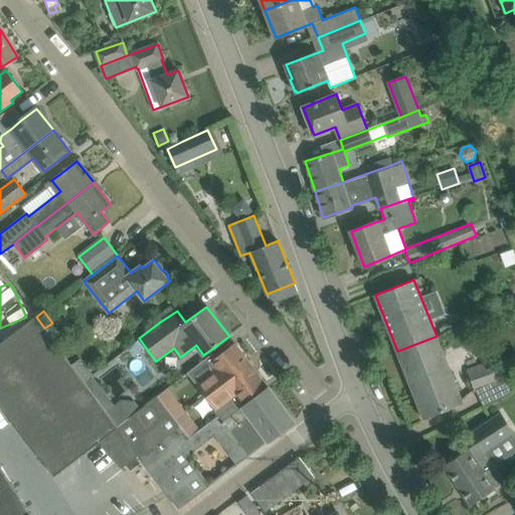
[(54,476),(102,440),(102,439),(117,426),(83,382),(44,328),(36,317),(0,344),(0,402),(20,431),(19,431),(54,476)]
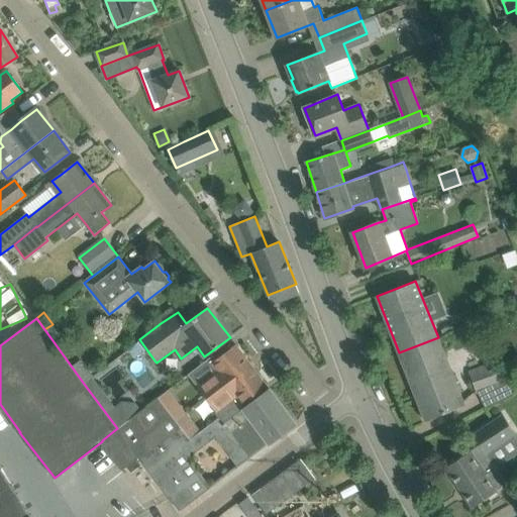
[(438,337),(399,352),(426,420),(444,413),(464,405),(438,337)]
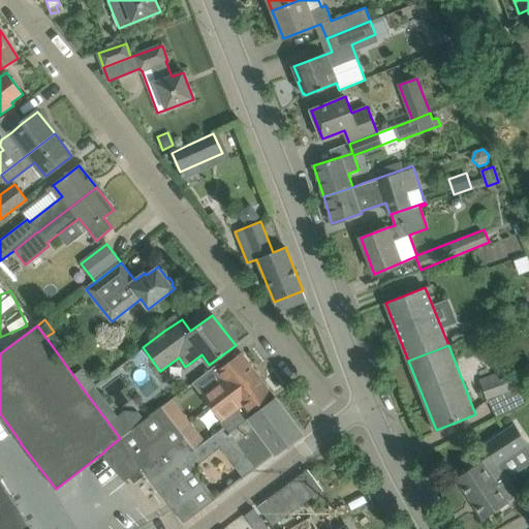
[(205,398),(212,407),(257,373),(241,352),(224,365),(216,371),(221,378),(200,393),(205,398)]
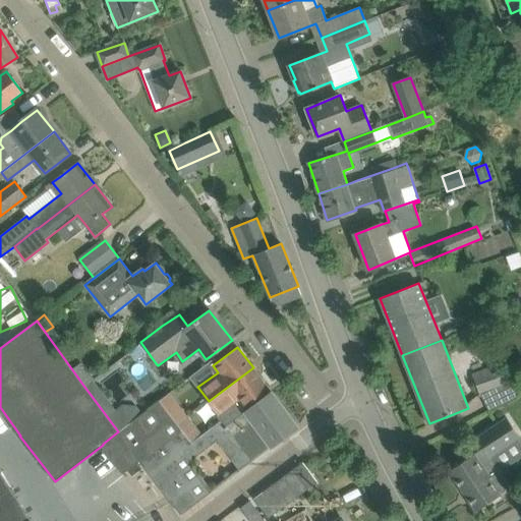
[(494,365),(471,374),(482,398),(505,387),(494,365)]
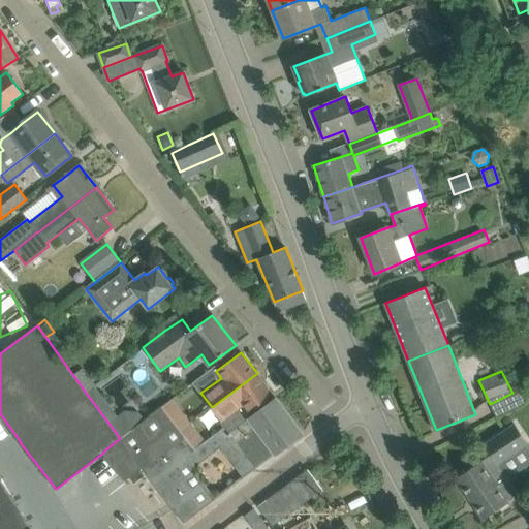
[(257,373),(212,407),(222,421),(242,405),(248,413),(273,395),(257,373)]
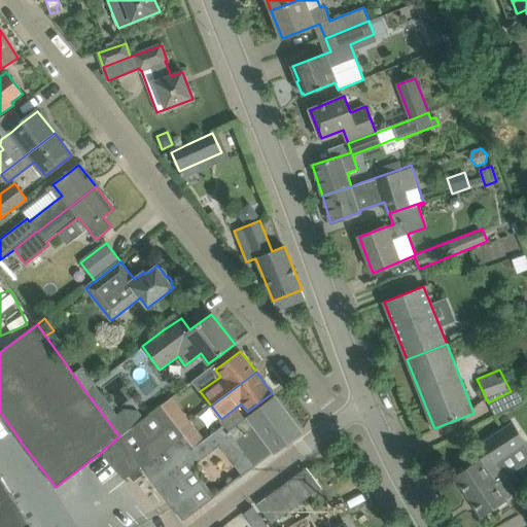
[(172,397),(161,406),(179,430),(190,421),(172,397)]
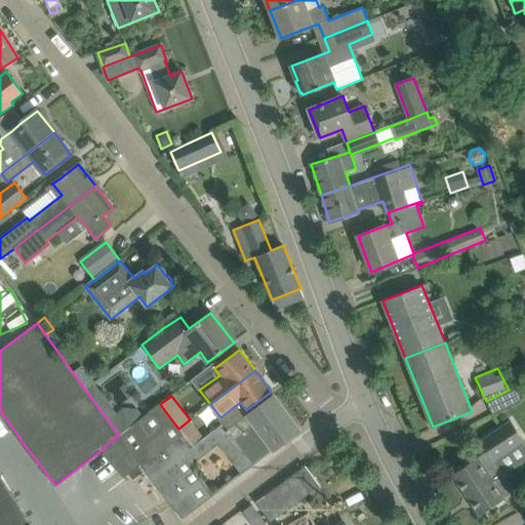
[(204,438),(193,447),(183,454),(191,466),(218,444),(241,473),(212,494),(213,495),(299,430),(274,396),(227,431),(221,425),(204,438)]
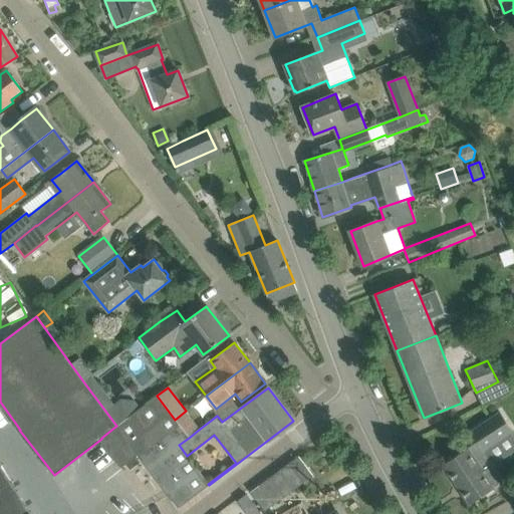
[(101,438),(101,439),(124,469),(140,458),(178,509),(209,485),(208,484),(187,456),(179,445),(189,438),(175,420),(157,396),(116,426),(101,438)]
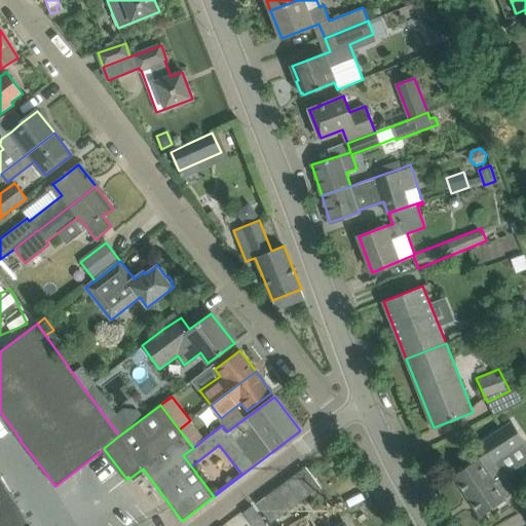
[(204,439),(190,420),(179,429),(193,448),(204,439)]
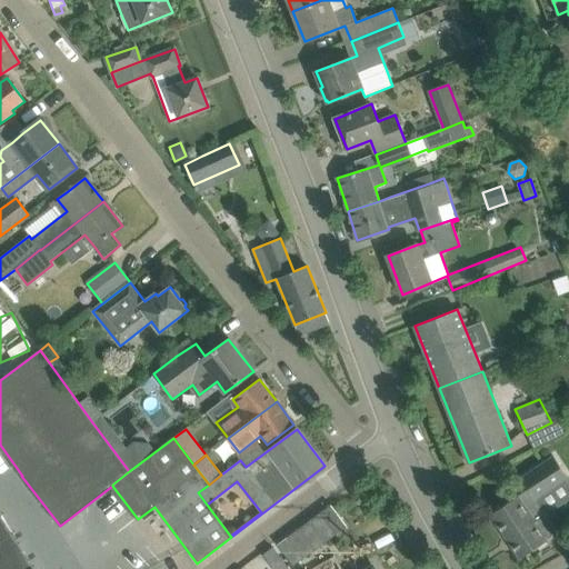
[(517,496),(508,502),(489,515),(519,559),(547,540),(557,532),(545,515),(533,500),(567,478),(553,458),(522,480),(529,490),(518,498),(517,496)]
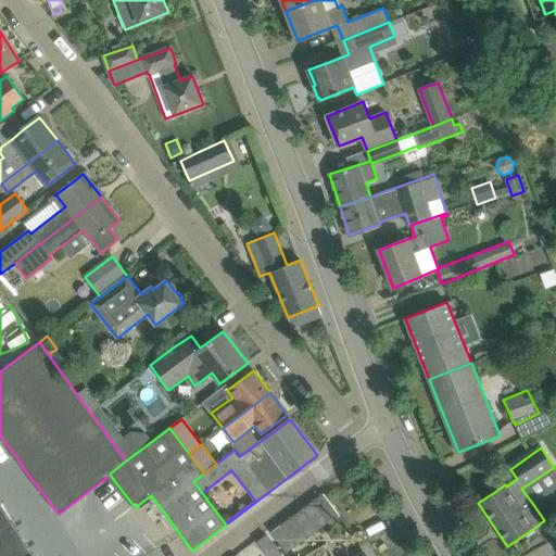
[(34,555),(0,501),(0,555),(34,555)]
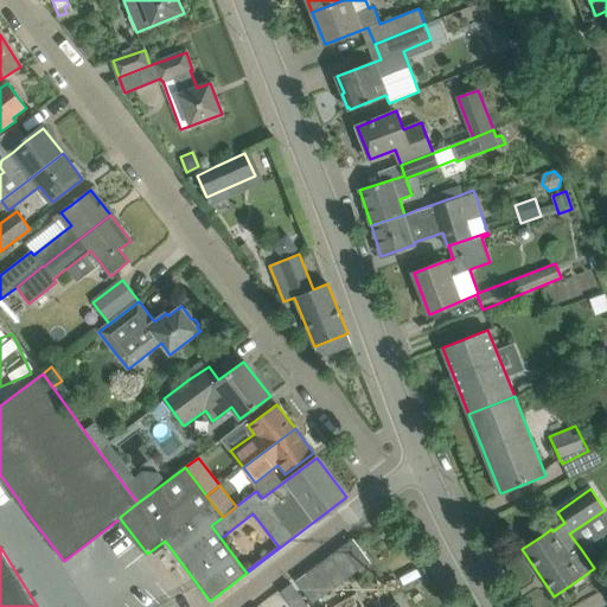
[(333,606),(364,606),(356,594),(333,606)]
